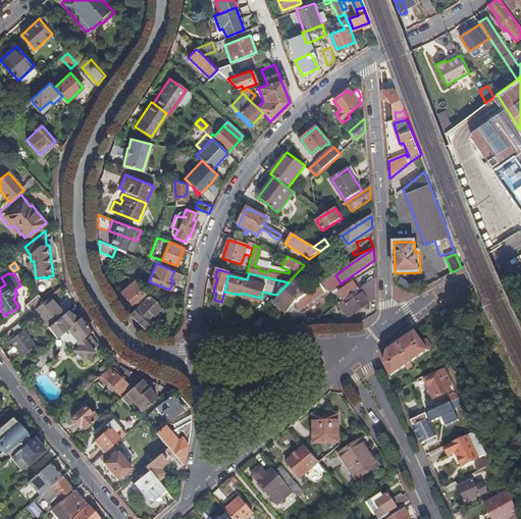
[(306,292),(292,278),(289,282),(276,295),(272,300),(287,313),(296,303),(306,292)]
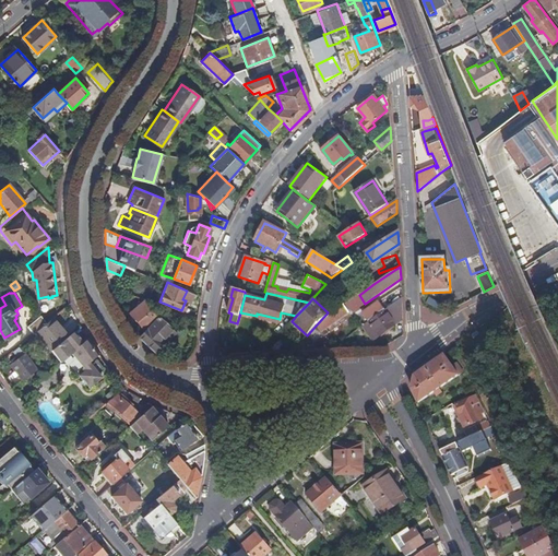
[(402,319),(401,298),(384,310),(368,322),(371,328),(367,332),(372,340),(402,319)]
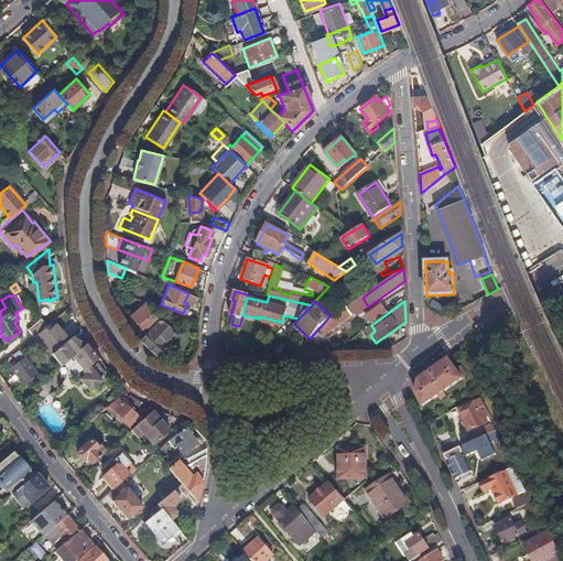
[(144,302),(130,314),(142,330),(158,317),(144,302)]
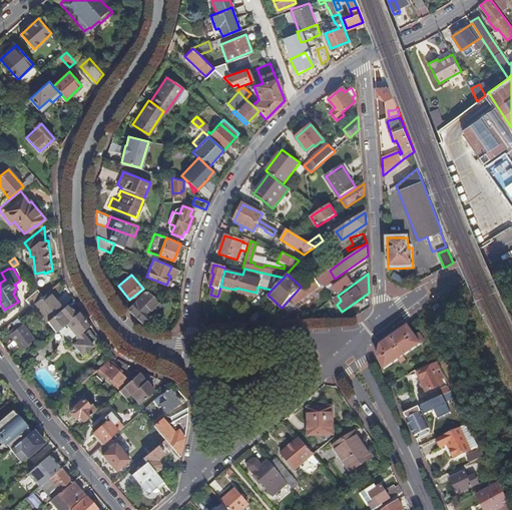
[(353,285),(348,278),(333,288),(338,296),(353,285)]
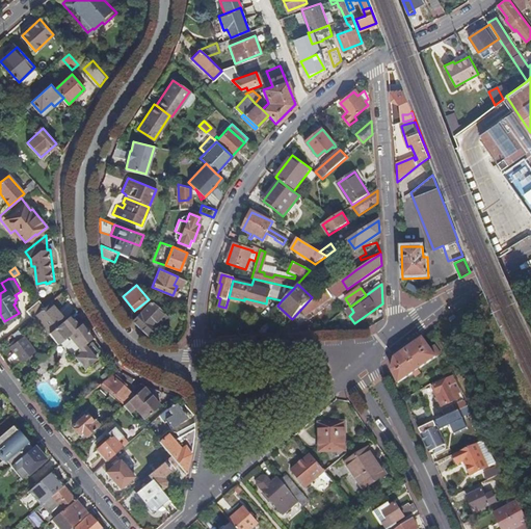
[(326,291),(301,309),(309,319),(317,313),(315,310),(332,297),(328,292),(326,291)]
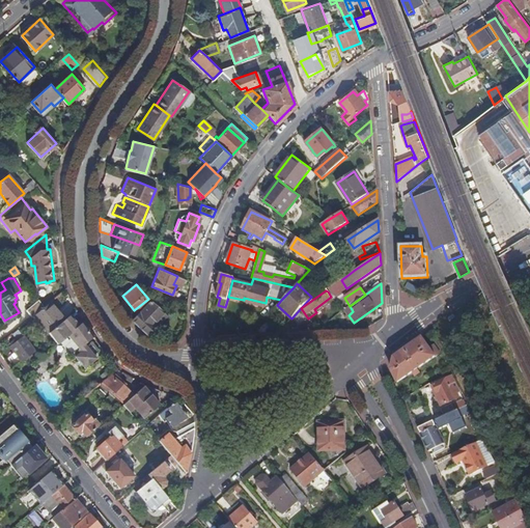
[(350,306),(344,298),(341,300),(331,307),(336,314),(343,309),(350,306)]
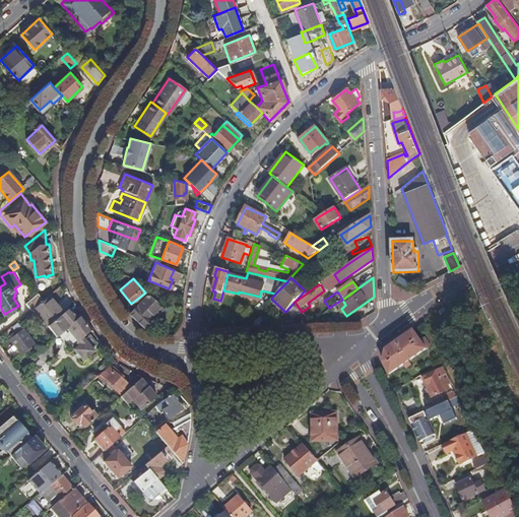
[(26,303),(31,309),(34,308),(44,300),(39,293),(26,303)]
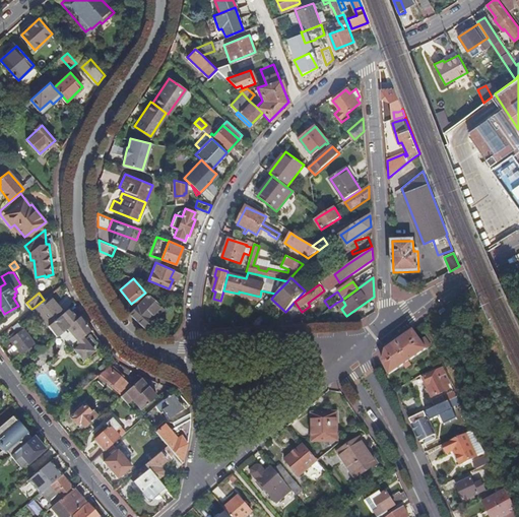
[(161,309),(146,294),(129,312),(145,327),(161,309)]
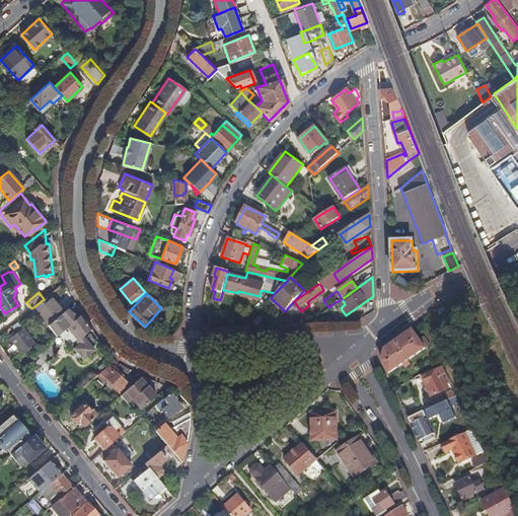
[(44,299),(33,307),(49,324),(63,311),(49,295),(44,299)]
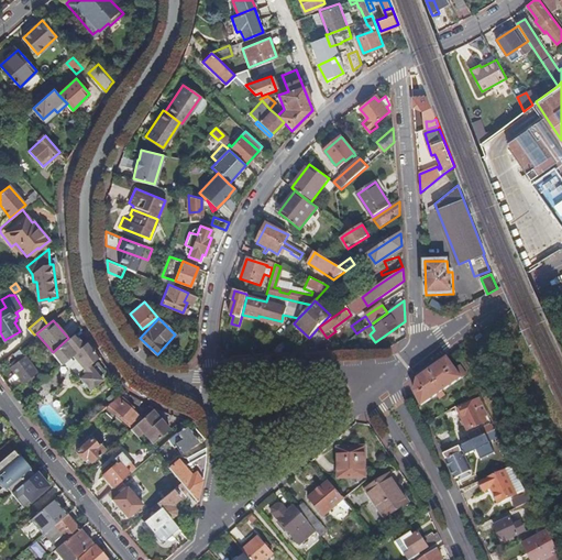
[(371,325),(364,328),(368,335),(370,335),(374,330),(371,325)]
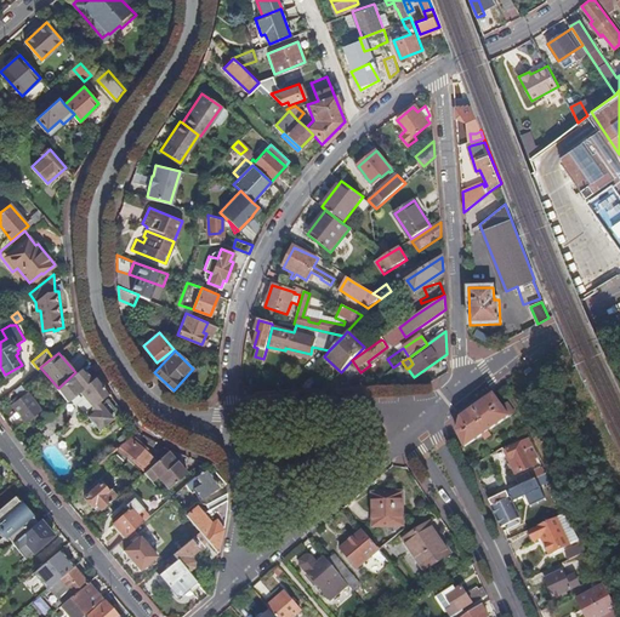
[(58,388),(67,400),(80,389),(92,406),(90,409),(92,411),(86,416),(97,430),(112,418),(108,415),(114,409),(107,399),(101,403),(98,401),(109,392),(97,375),(92,378),(83,367),(75,372),(58,388)]
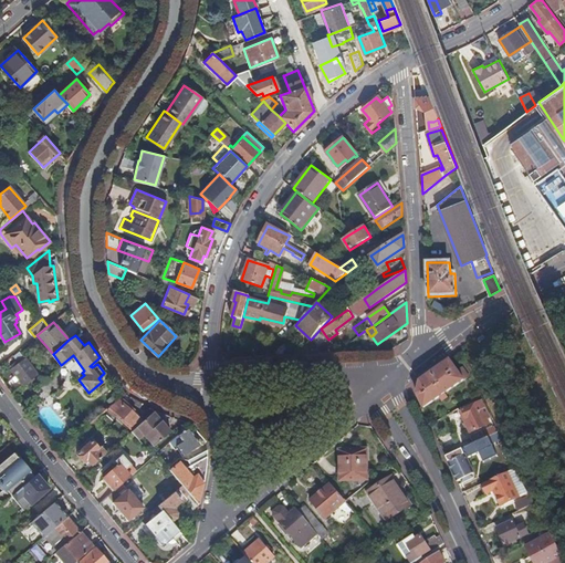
[(33,376),(38,372),(37,371),(32,365),(24,356),(20,360),(18,357),(12,362),(14,364),(10,367),(23,384),(28,381),(31,384),(37,379),(33,376)]
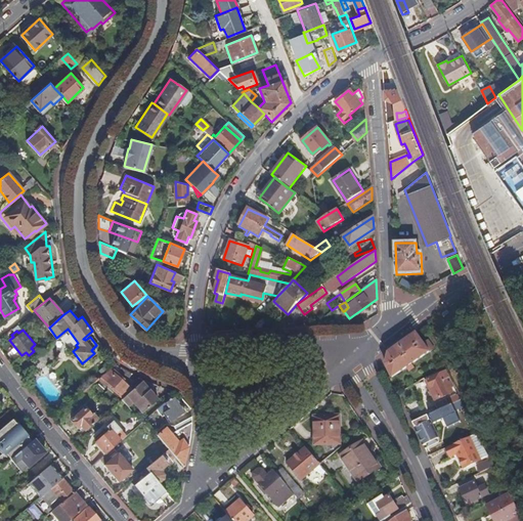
[(385,363),(391,378),(406,367),(407,370),(413,366),(411,363),(433,348),(427,340),(423,343),(416,333),(406,340),(389,352),(385,363)]
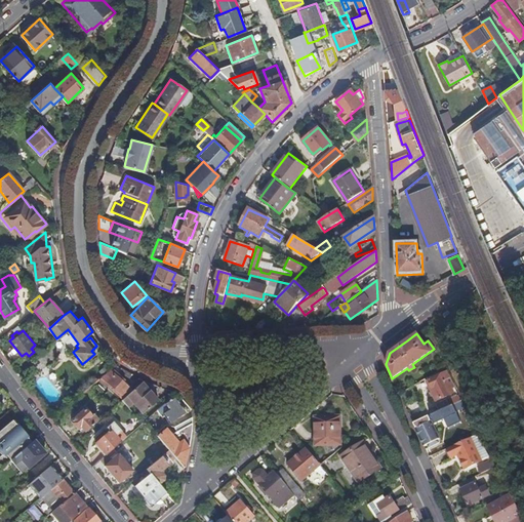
[(12,365),(16,372),(28,363),(24,359),(18,360),(12,365)]
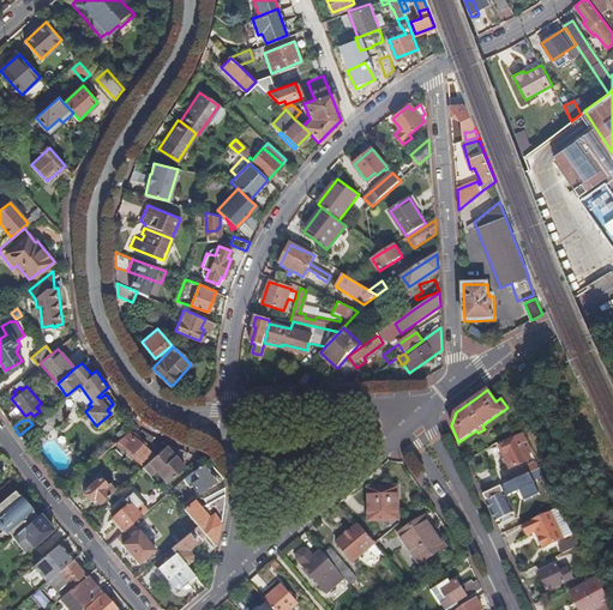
[(523,444),(527,442),(521,429),(515,433),(516,436),(502,444),(505,453),(503,454),(509,469),(530,459),(523,444)]
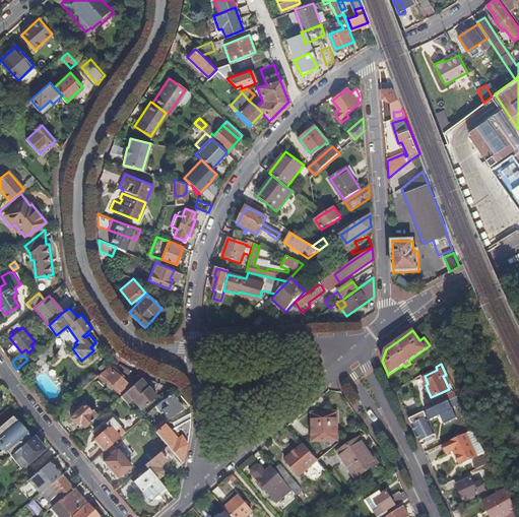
[(109,366),(101,373),(119,388),(118,390),(122,393),(132,385),(121,377),(113,370),(109,366)]
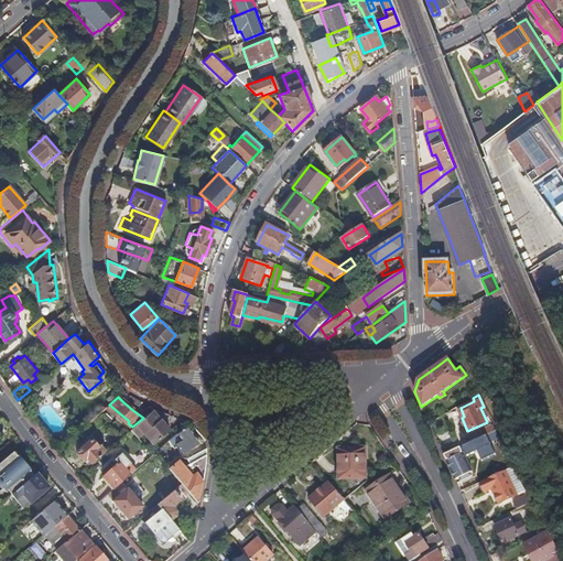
[(125,399),(122,401),(131,409),(133,407),(125,399)]
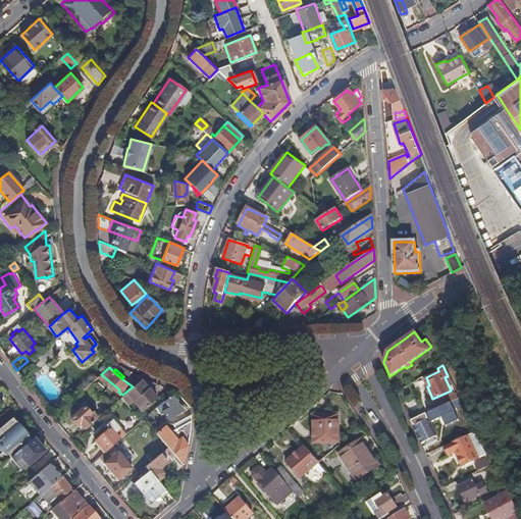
[(122,395),(120,397),(126,403),(133,398),(142,409),(156,397),(140,379),(133,386),(122,395)]
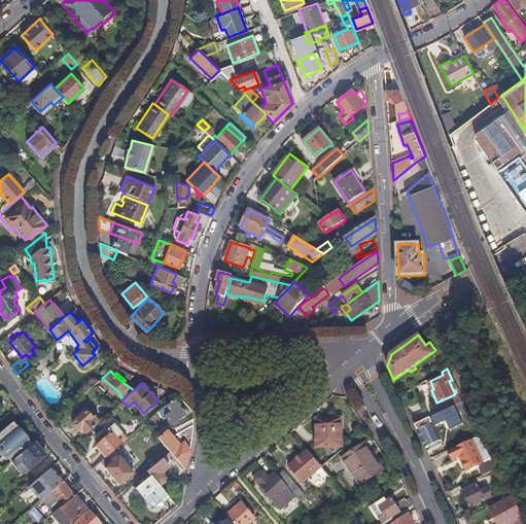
[(454,406),(462,402),(460,395),(437,407),(440,412),(454,406)]
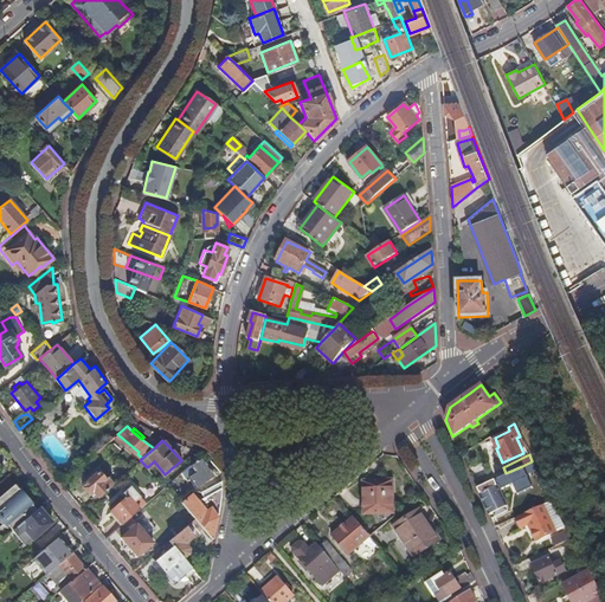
[(205,463),(201,458),(191,464),(194,470),(188,476),(195,486),(213,476),(211,471),(213,468),(208,460),(205,463)]
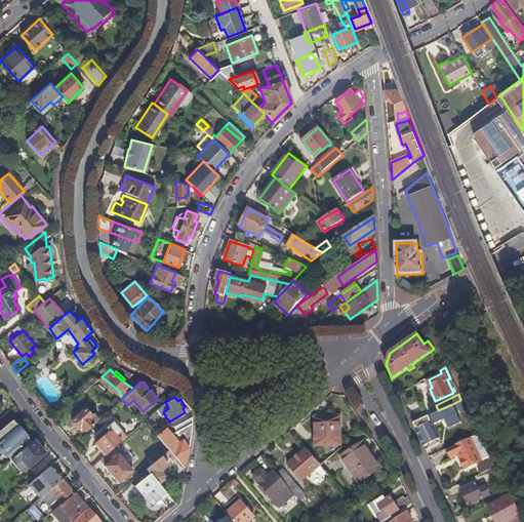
[(421,442),(424,446),(432,442),(433,445),(438,443),(437,440),(438,439),(432,426),(456,414),(452,404),(438,410),(412,423),(421,442)]
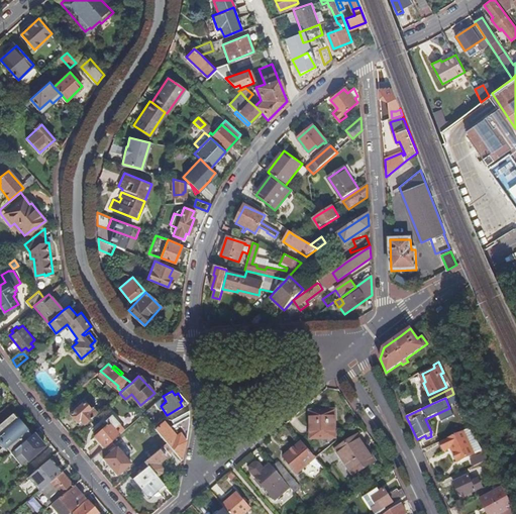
[(79,418),(84,424),(95,414),(83,402),(70,413),(77,420),(79,418)]
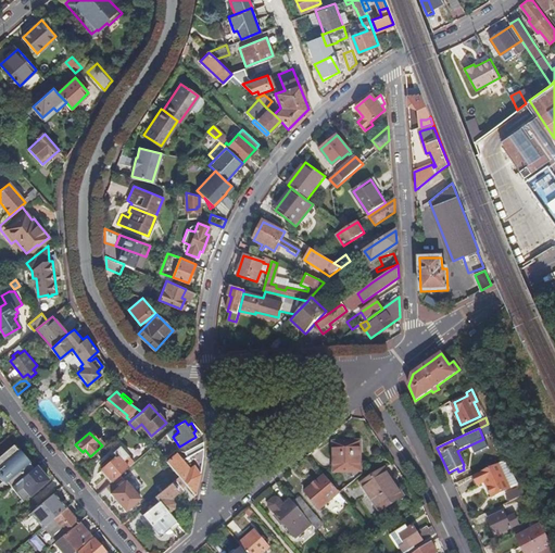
[(347,444),(335,445),(335,469),(348,469),(348,466),(361,465),(361,440),(347,441),(347,444)]
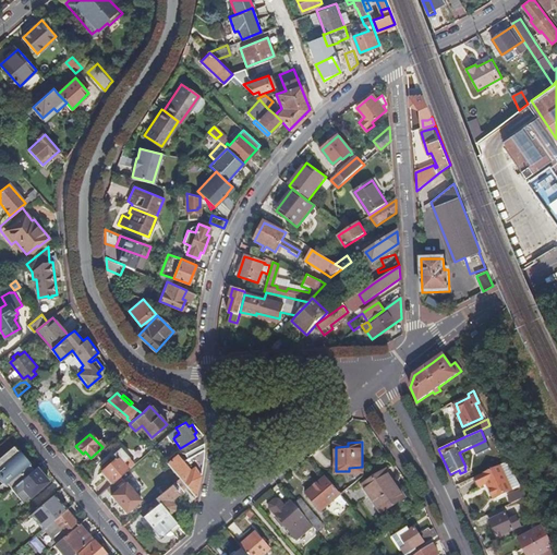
[(204,449),(204,443),(185,453),(188,457),(204,449)]
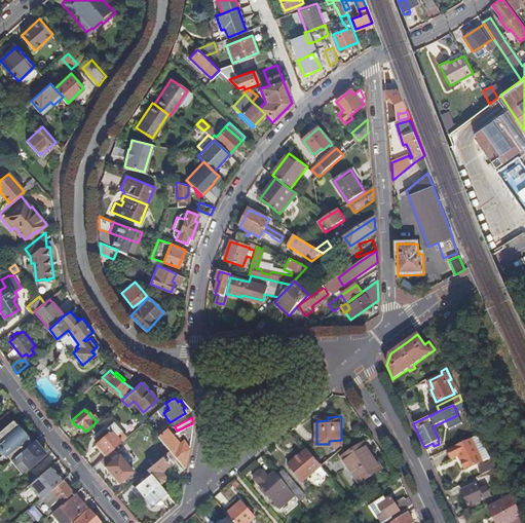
[(12,459),(32,442),(13,420),(0,430),(0,446),(11,460),(12,459)]
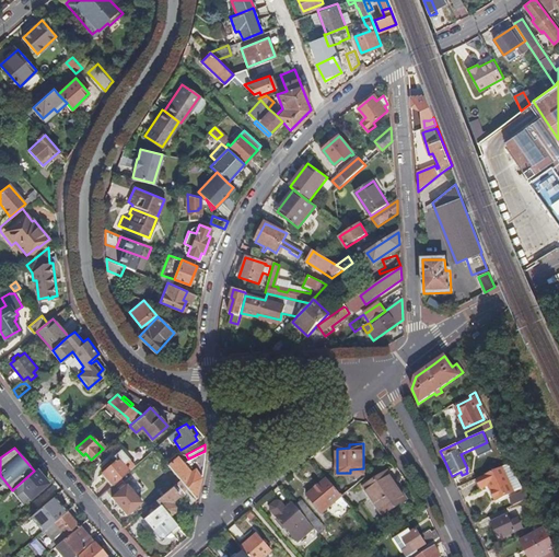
[(114,484),(120,477),(136,464),(120,448),(114,453),(117,457),(102,472),(114,484)]
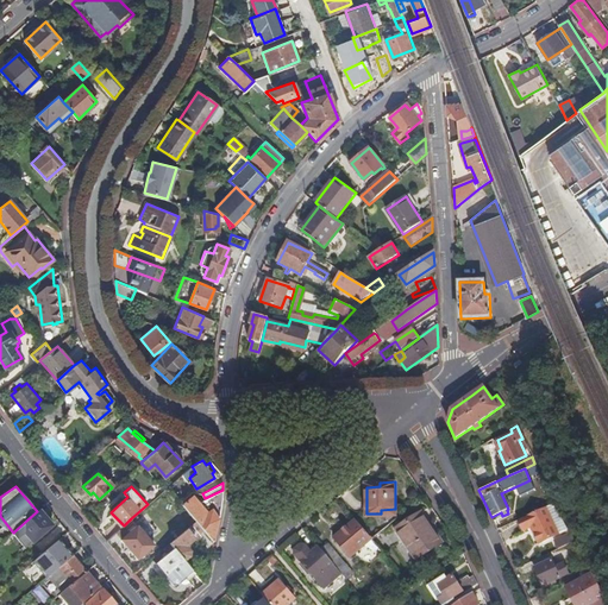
[(150,503),(162,491),(157,487),(145,498),(150,503)]
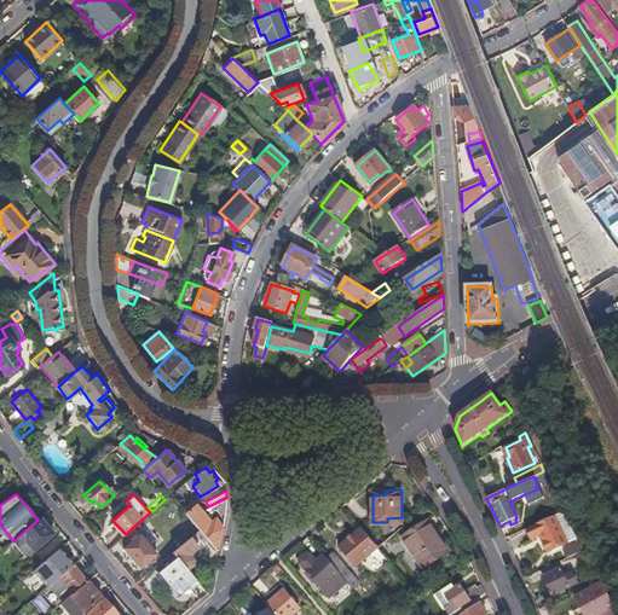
[(554,515),(562,511),(555,497),(537,504),(544,520),(554,515)]
